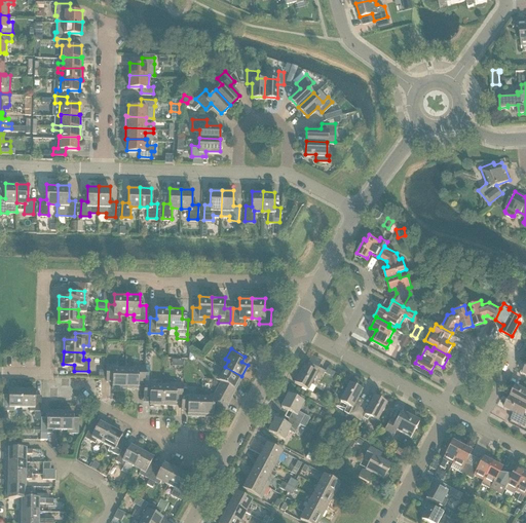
[(325,369),(318,366),(322,359),(311,353),(308,360),(305,366),(303,365),(294,380),(308,388),(314,376),(320,379),(325,370),(333,374),(335,370),(327,366),(325,369)]
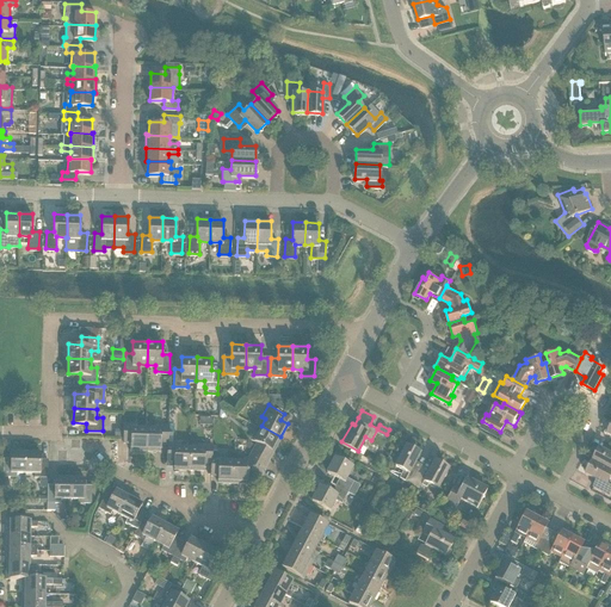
[(146,448),(146,427),(137,427),(137,422),(124,422),(123,440),(131,440),(130,447),(146,448)]
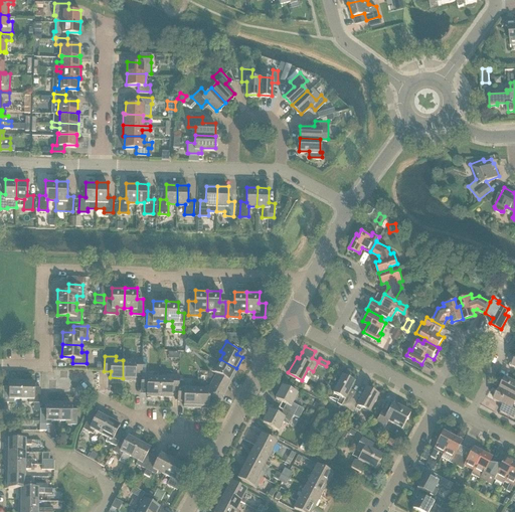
[(141,372),(142,372),(142,357),(131,357),(130,360),(123,360),(123,378),(135,378),(135,372),(141,372)]
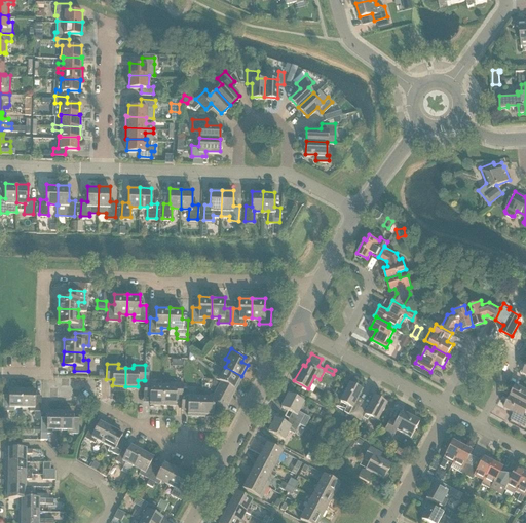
[(231,395),(241,376),(225,367),(221,374),(218,372),(216,377),(221,379),(217,387),(231,395)]
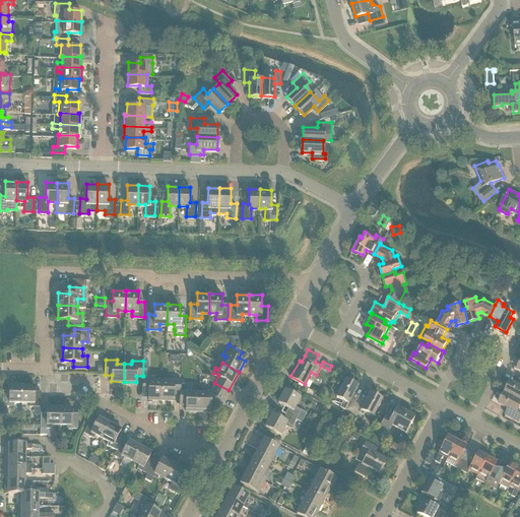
[(154,376),(143,376),(142,376),(142,391),(148,392),(148,398),(160,398),(161,380),(154,380),(154,376)]
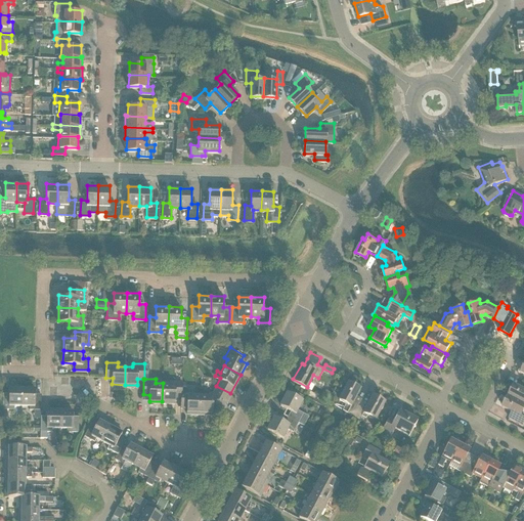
[(181,390),(182,380),(170,380),(170,383),(163,383),(162,401),(175,401),(175,395),(181,396),(181,390)]
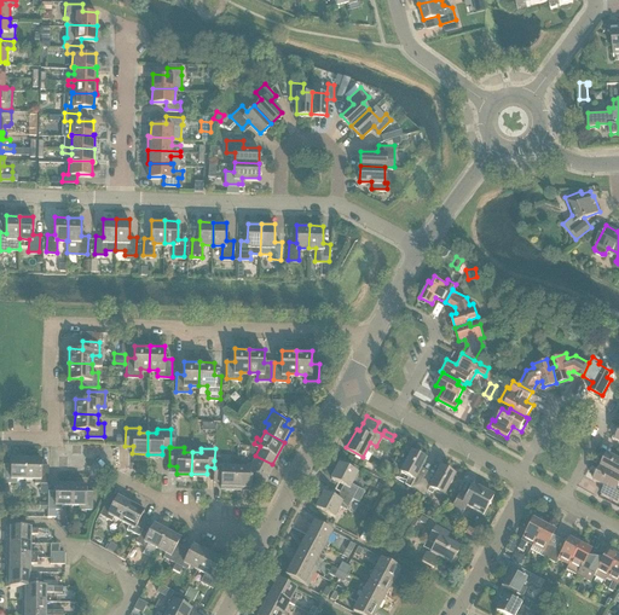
[(417,488),(428,469),(421,465),(426,457),(411,450),(400,470),(409,475),(405,482),(417,488)]
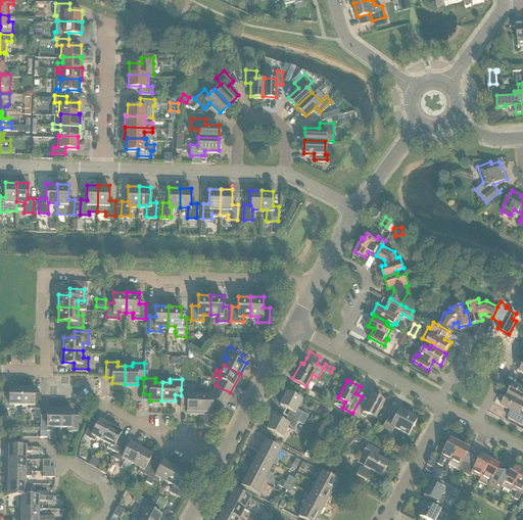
[(522,385),(522,386),(514,382),(508,393),(522,400),(522,385)]
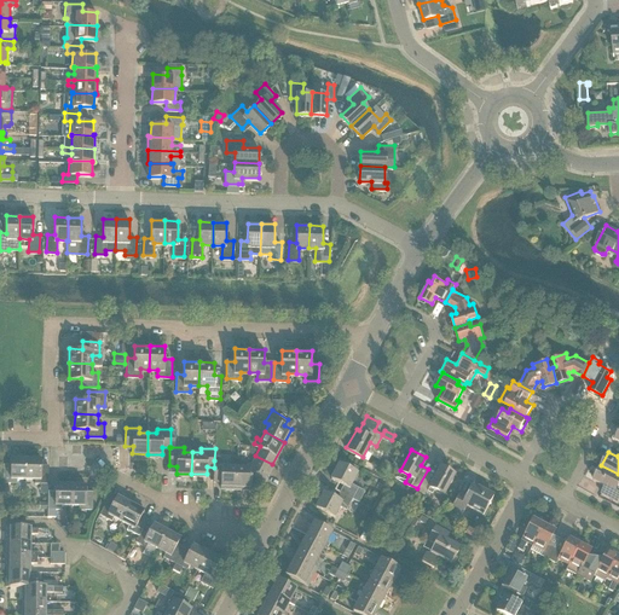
[(25,477),(25,456),(11,456),(11,462),(4,462),(4,481),(17,481),(17,476),(25,477)]
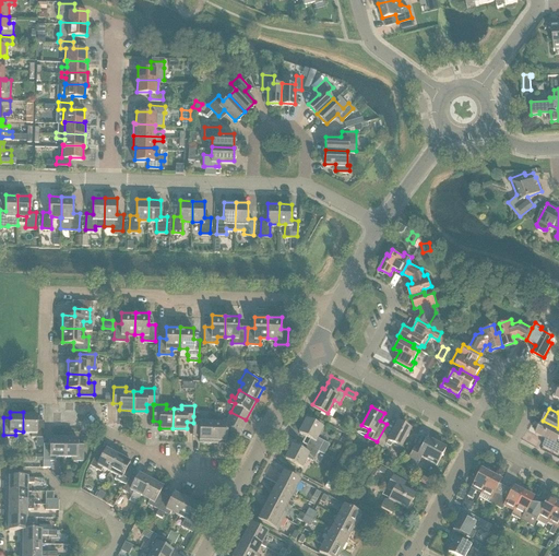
[(23,412),(23,432),(32,432),(31,435),(44,435),(44,418),(37,418),(37,412),(23,412)]
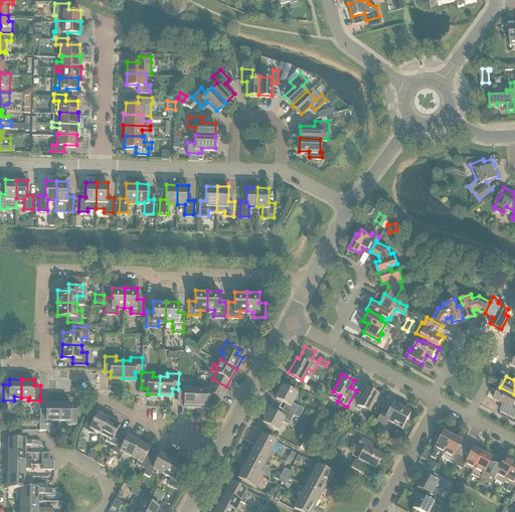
[(219,400),(226,386),(212,379),(209,384),(204,384),(204,387),(196,387),(196,405),(208,406),(208,400),(219,400)]
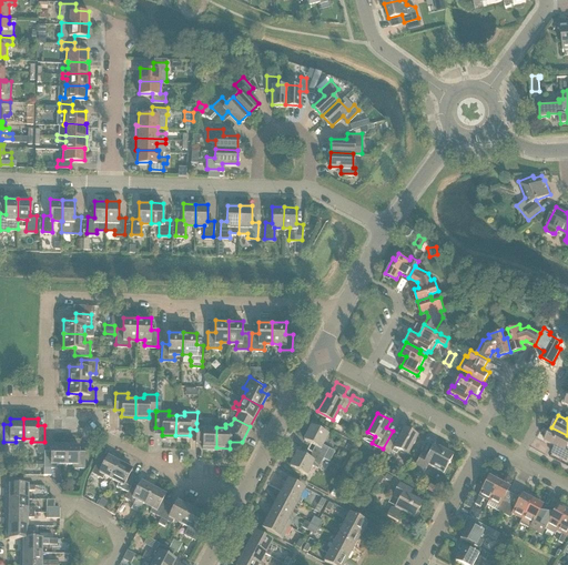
[(209,424),(196,423),(196,430),(196,441),(203,441),(203,447),(216,447),(216,427),(209,427),(209,424)]
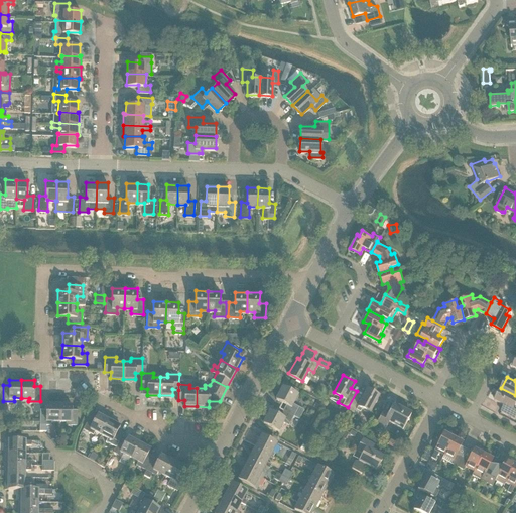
[(283,408),(293,414),(293,413),(299,416),(304,408),(298,404),(293,401),(297,393),(282,385),(276,397),(286,402),(283,408)]
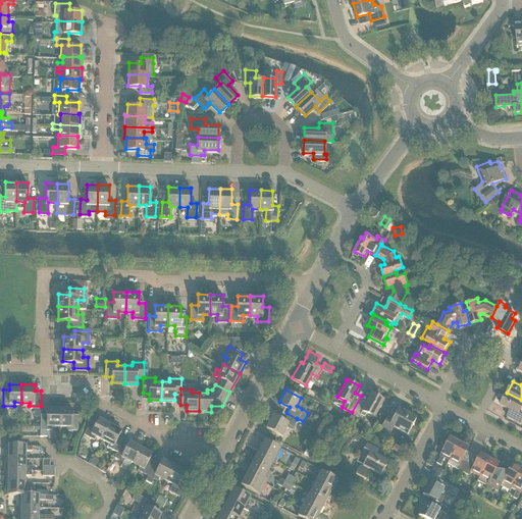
[(361,396),(352,412),(363,418),(366,412),(373,416),(382,399),(371,393),(367,400),(361,396)]
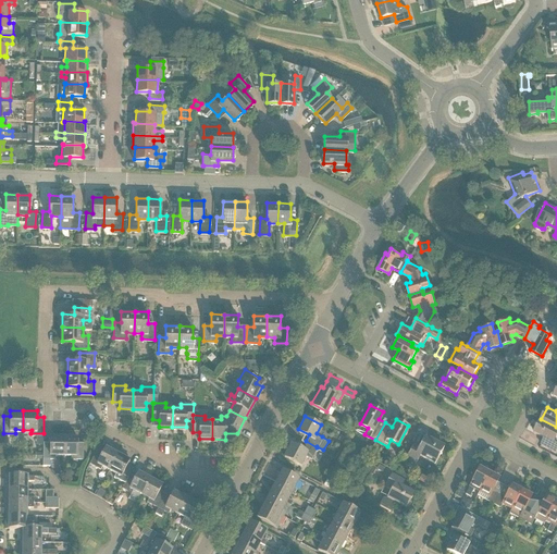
[(556,436),(556,434),(556,427),(541,419),(534,430),(544,435),(541,442),(556,450),(556,447),(556,436)]
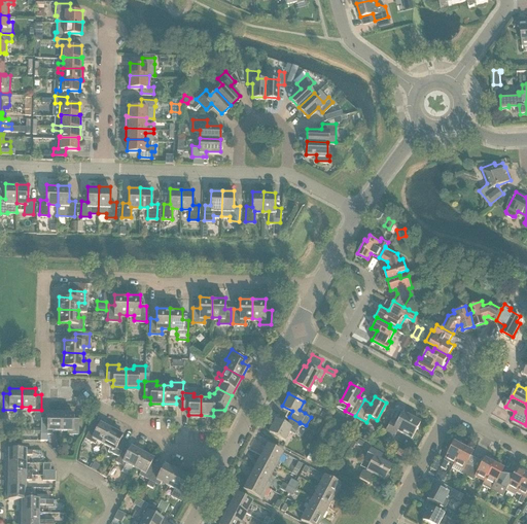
[(53,428),(60,428),(60,410),(47,410),(47,416),(41,416),(40,432),(40,439),(46,439),(46,432),(53,432),(53,428)]
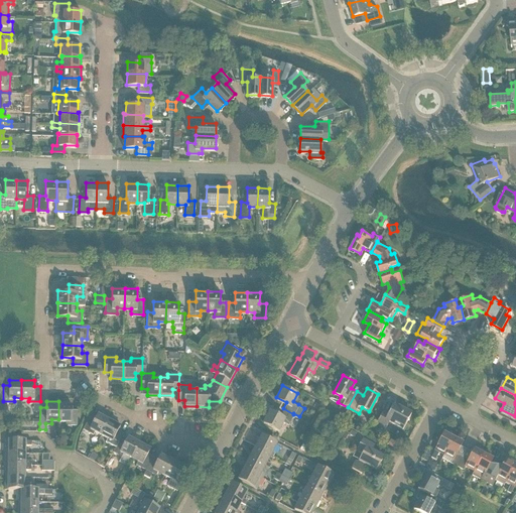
[(58,401),(58,419),(66,419),(66,423),(78,423),(78,408),(72,408),(72,402),(58,401)]
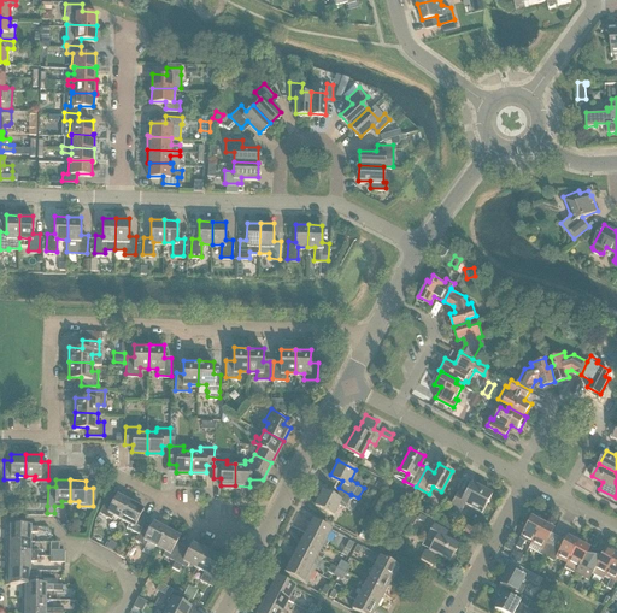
[(482,511),(492,491),(470,481),(464,491),(458,489),(448,507),(459,513),(465,502),(482,511)]
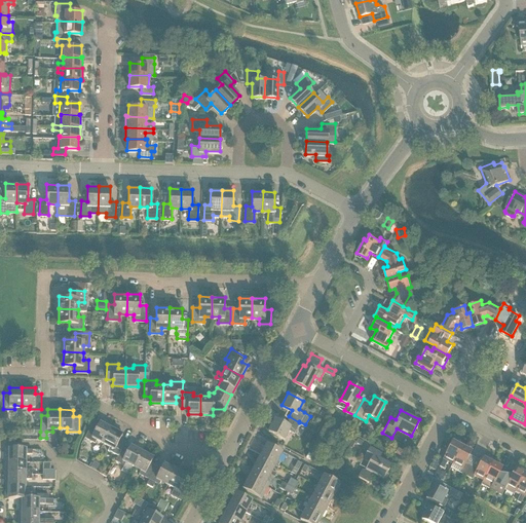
[(294,432),(299,422),(289,416),(286,422),(275,417),(268,430),(284,438),(289,428),(294,432)]
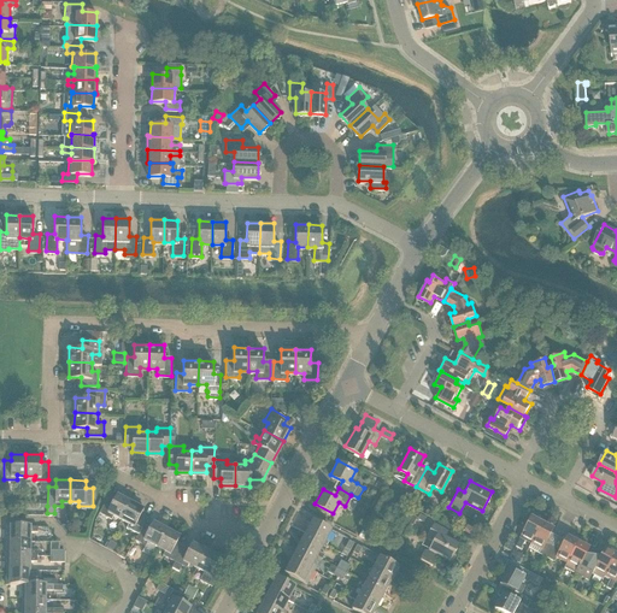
[(121,518),(131,499),(118,491),(115,497),(107,494),(99,511),(111,517),(113,513),(121,518)]
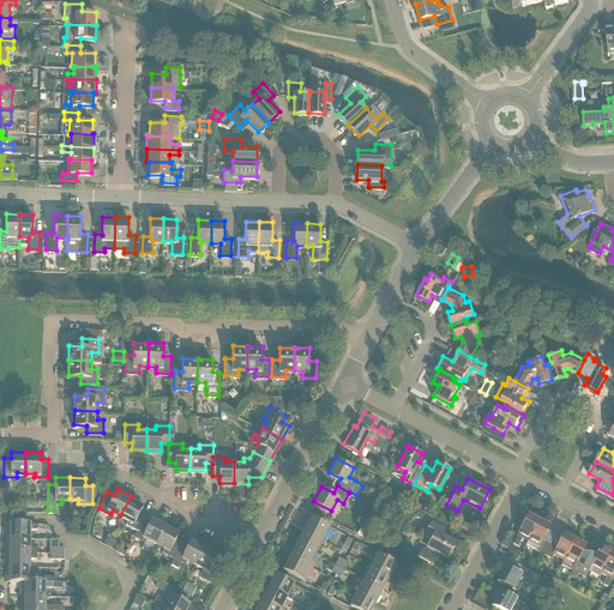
[(143,519),(146,513),(140,509),(144,503),(131,496),(120,515),(128,519),(126,523),(138,529),(143,519)]
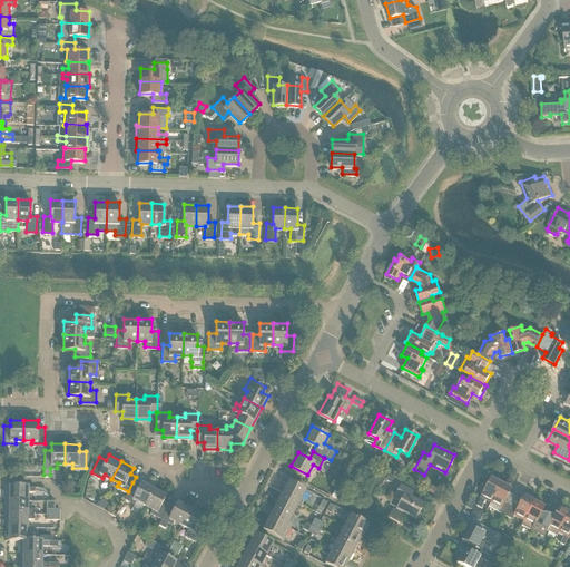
[(490,500),(500,481),(490,476),(480,495),(477,504),(480,506),(484,497),(490,500)]
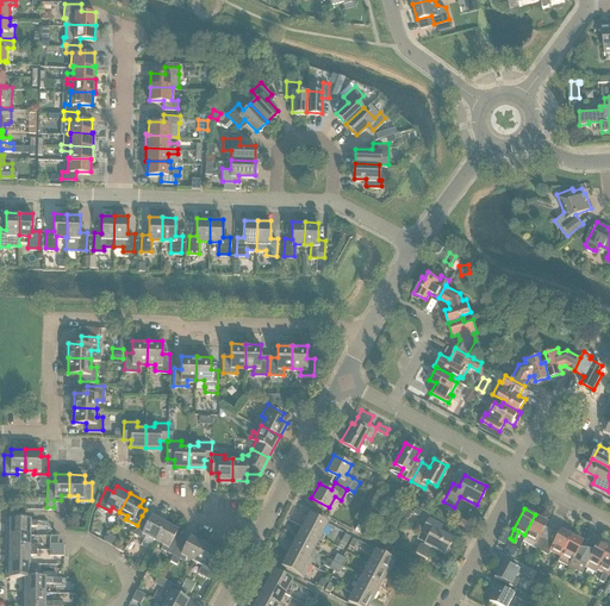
[(319,535),(323,537),(324,532),(322,531),(327,522),(309,512),(302,525),(319,535)]
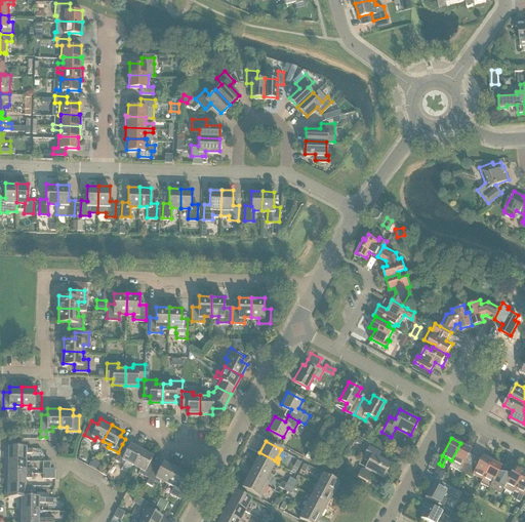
[(133,464),(142,447),(130,442),(127,447),(122,444),(118,452),(115,458),(125,464),(127,460),(133,464)]
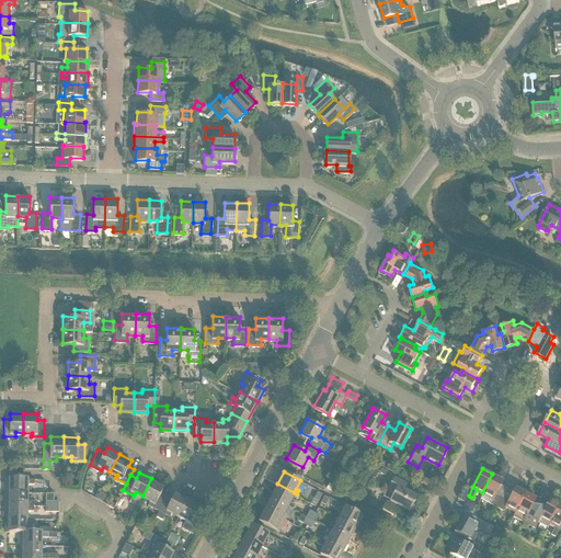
[(496,505),(502,494),(496,491),(503,479),(492,474),(482,492),(492,498),(490,501),(496,505)]
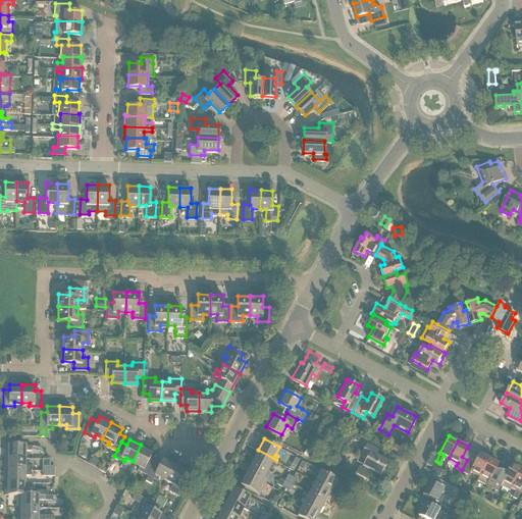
[(380,473),(387,460),(375,454),(378,449),(367,442),(361,453),(367,457),(363,464),(359,462),(355,471),(365,476),(370,468),(380,473)]
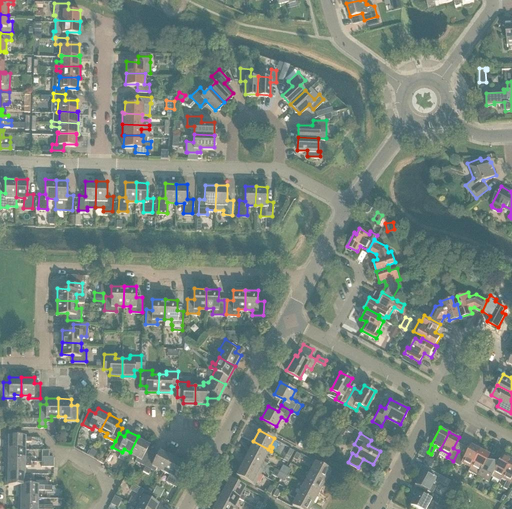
[(7,447),(25,447),(25,440),(31,440),(31,435),(7,435),(7,447)]
